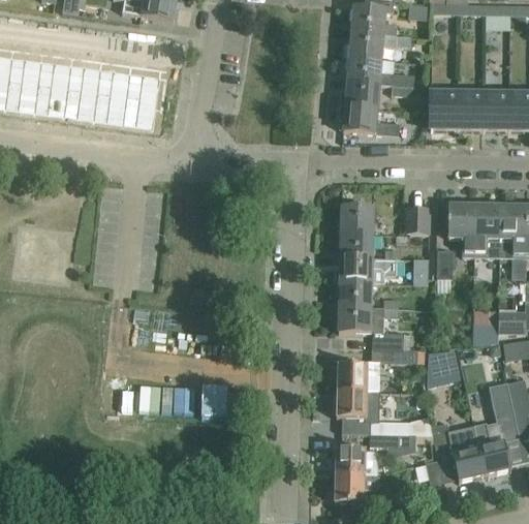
[(64,0),(63,10),(79,13),(80,0),(64,0)]
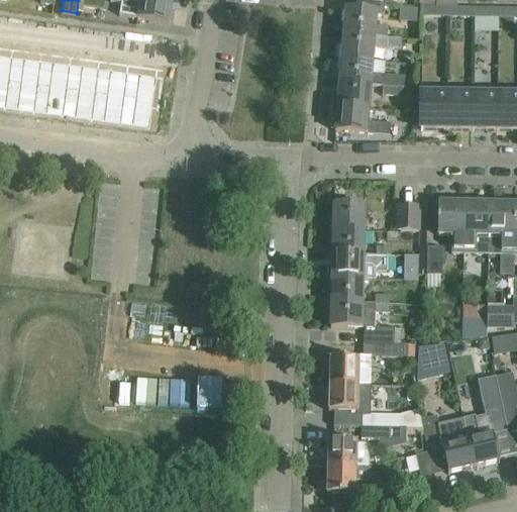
[(169,20),(172,0),(112,0),(112,4),(127,6),(128,0),(140,2),(138,15),(169,20)]
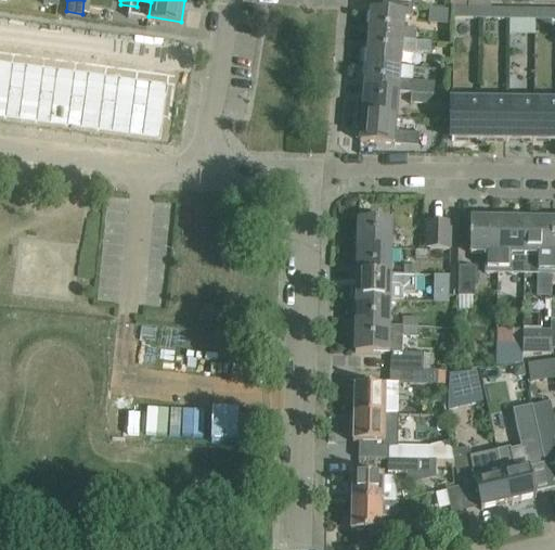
[(371,7),(369,34),(414,37),(415,26),(403,25),(404,13),(411,13),(412,0),(383,0),(382,8),(371,7)]
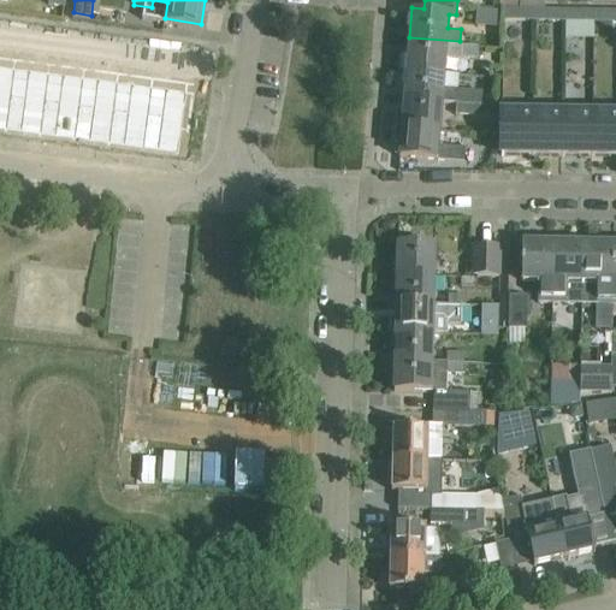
[(534,17),(534,5),(504,4),(503,16),(534,17)]
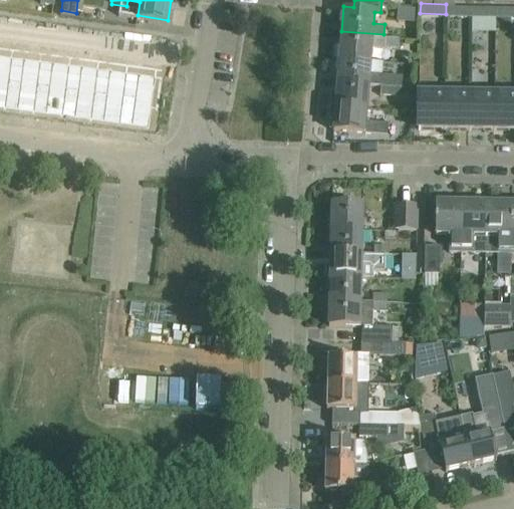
[(472,4),(455,4),(446,4),(446,14),(472,14),(472,4)]
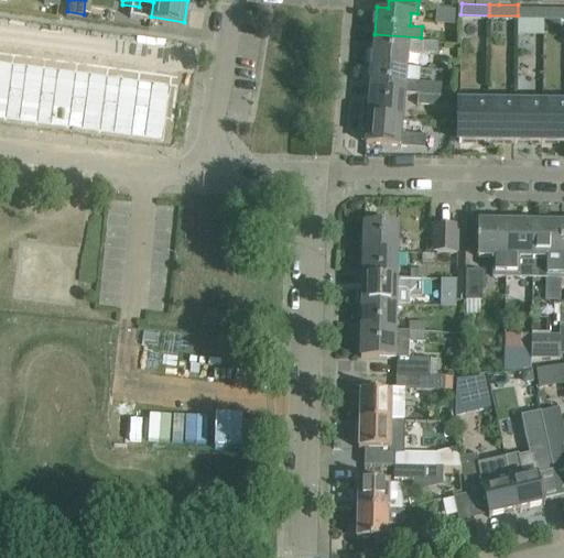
[(543,32),(543,17),(543,6),(518,4),(518,15),(518,31),(543,32)]
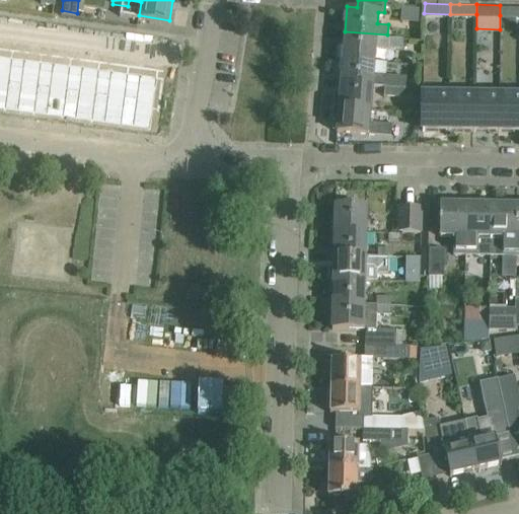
[(518,15),(518,5),(500,5),(500,15),(518,15)]
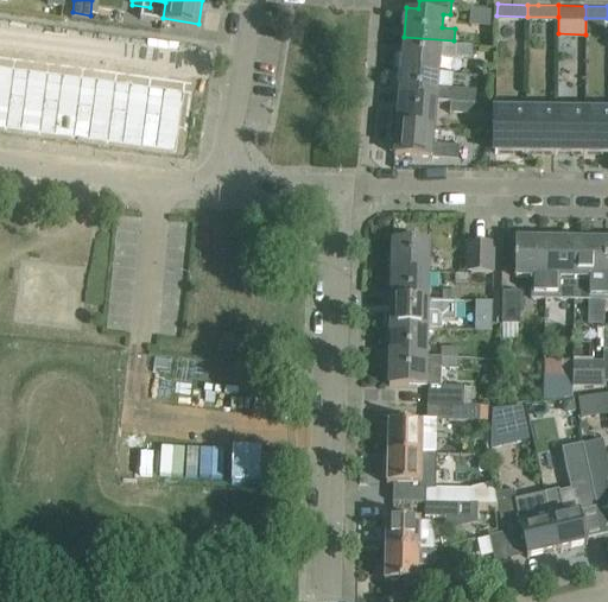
[(0,16),(0,25),(17,27),(18,18),(0,16)]
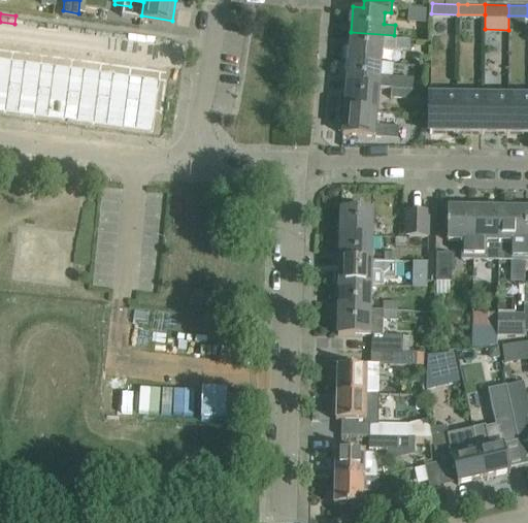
[(21,17),(20,25),(44,28),(45,20),(21,17)]
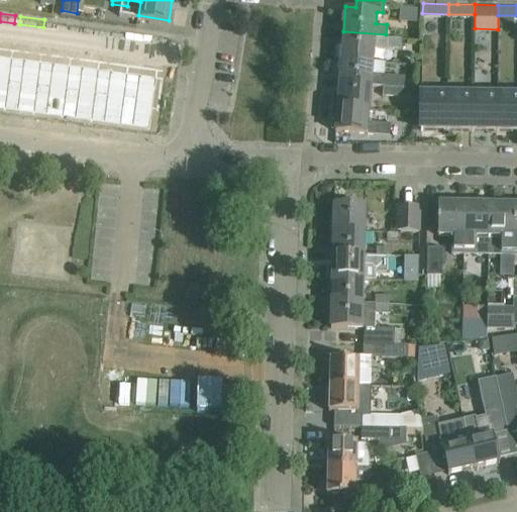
[(48,20),(47,28),(72,31),(73,23),(48,20)]
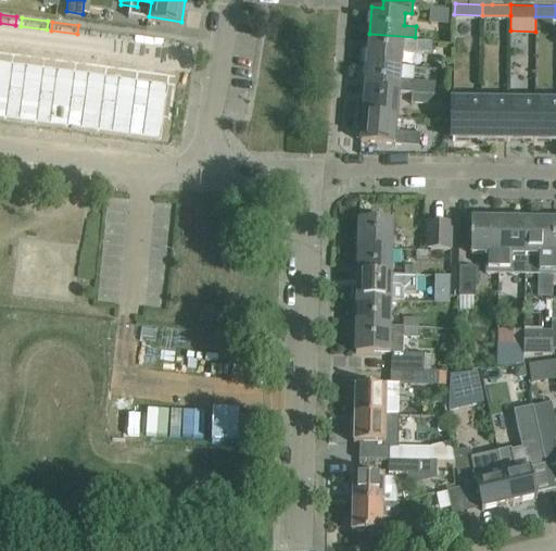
[(84,26),(83,35),(109,38),(110,29),(84,26)]
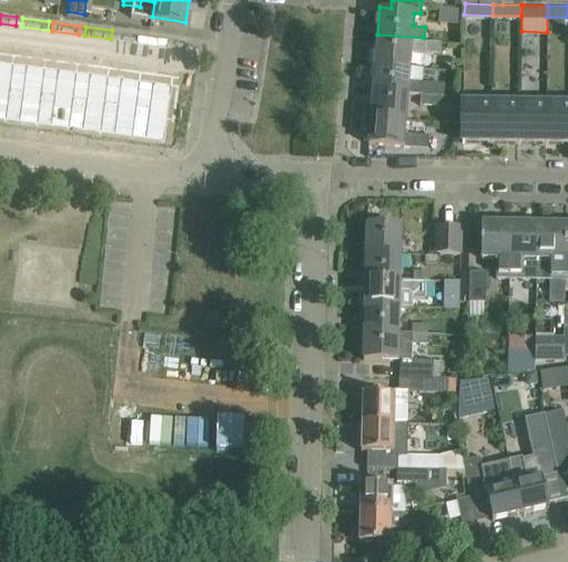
[(123,31),(122,40),(149,43),(150,34),(123,31)]
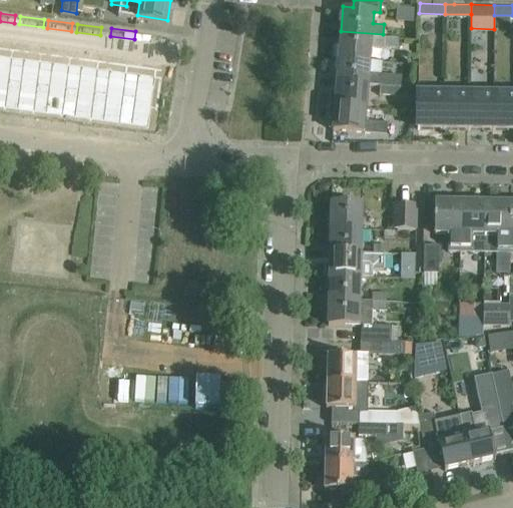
[(135,31),(134,39),(158,42),(159,35),(135,31)]
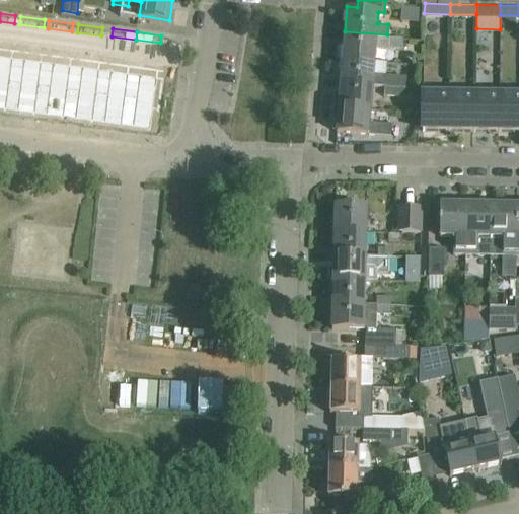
[(387,35),(387,34),(345,31),(343,56),(374,58),(375,46),(387,47),(387,45),(402,46),(403,37),(387,35)]
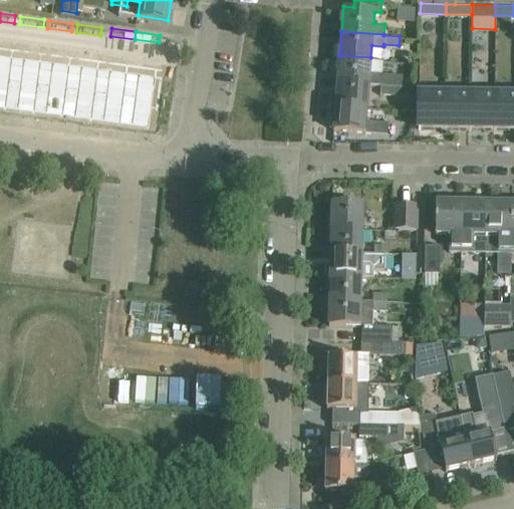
[(0,52),(0,103),(6,104),(13,54),(0,52)]
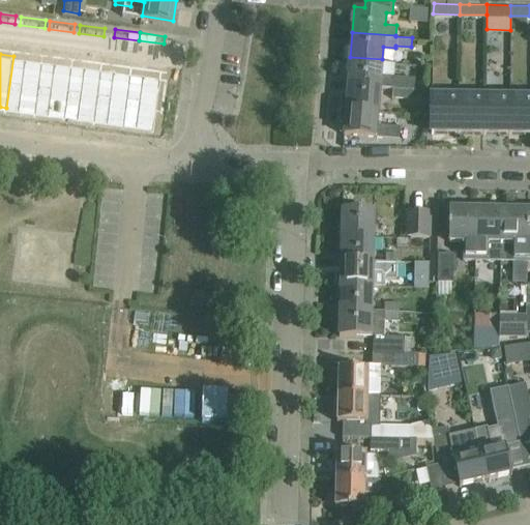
[(13,56),(6,108),(36,112),(42,59),(13,56)]
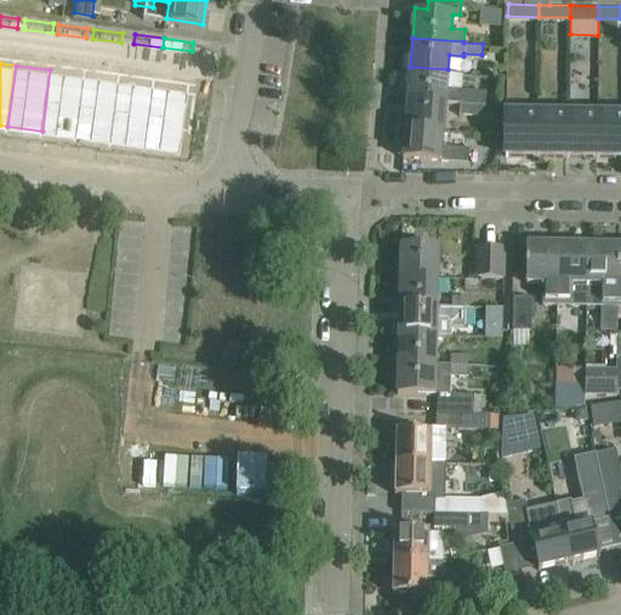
[(410,67),(408,95),(445,98),(460,100),(485,102),(486,89),(446,85),(448,69),(410,67)]
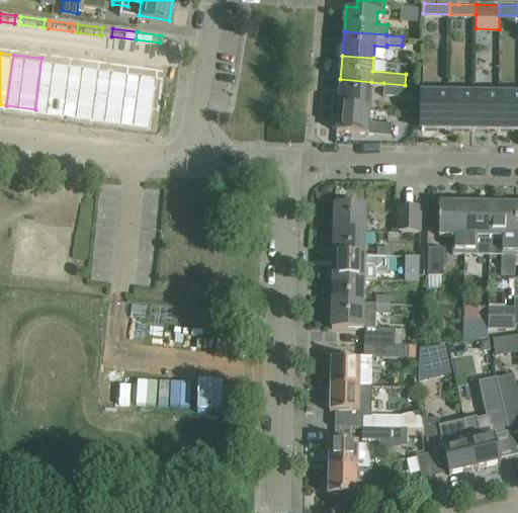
[(41,58),(35,109),(65,112),(71,62),(41,58)]
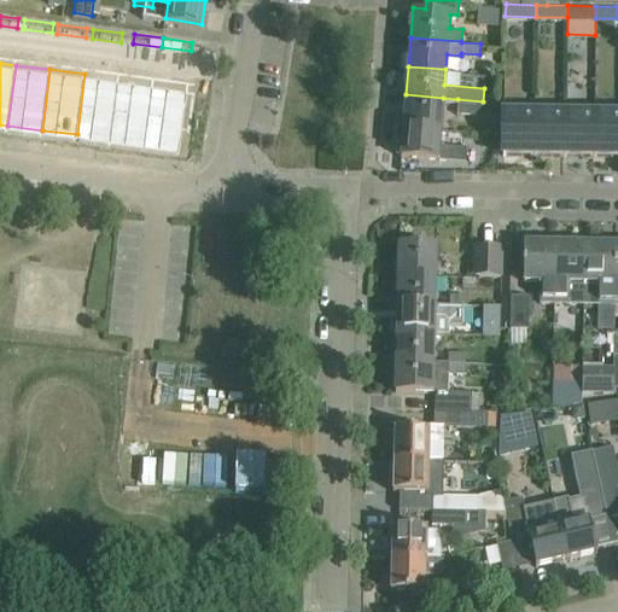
[(85,74),(77,134),(112,139),(120,79),(85,74)]
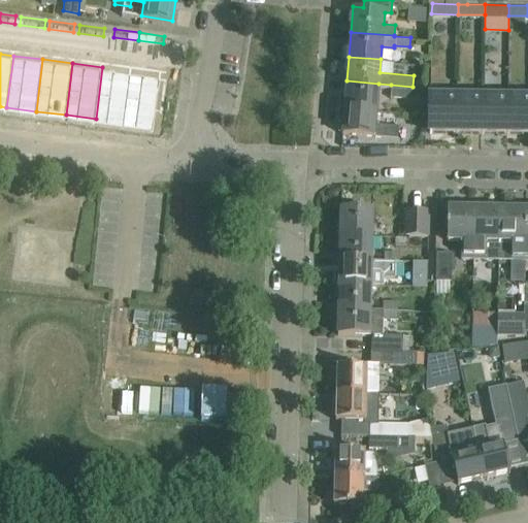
[(102,67),(96,119),(126,122),(132,70),(102,67)]
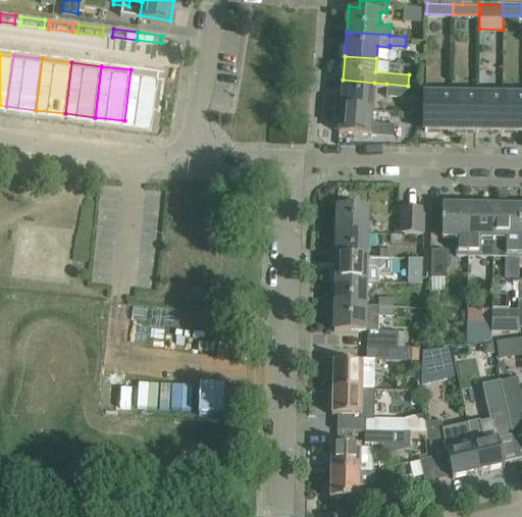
[(131,69),(124,120),(153,124),(160,73),(131,69)]
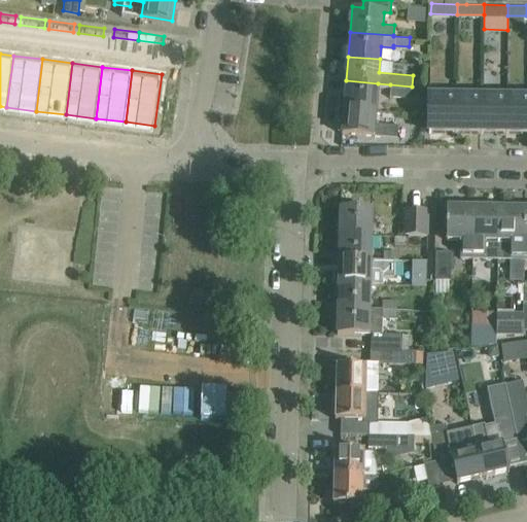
[(340,91),(339,105),(376,108),(378,83),(346,80),(345,92),(340,91)]
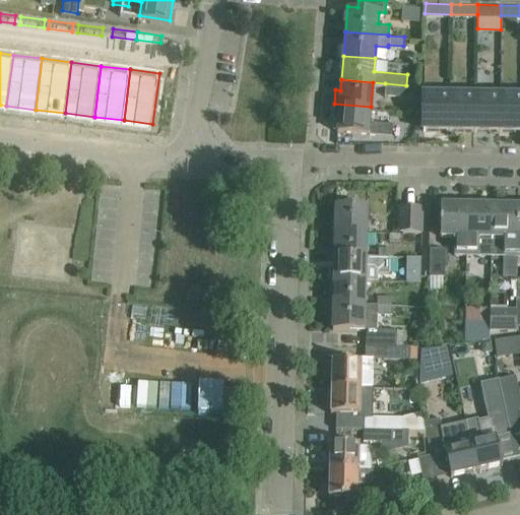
[(385,83),(384,91),(399,93),(405,93),(412,94),(412,86),(406,85),(385,83)]
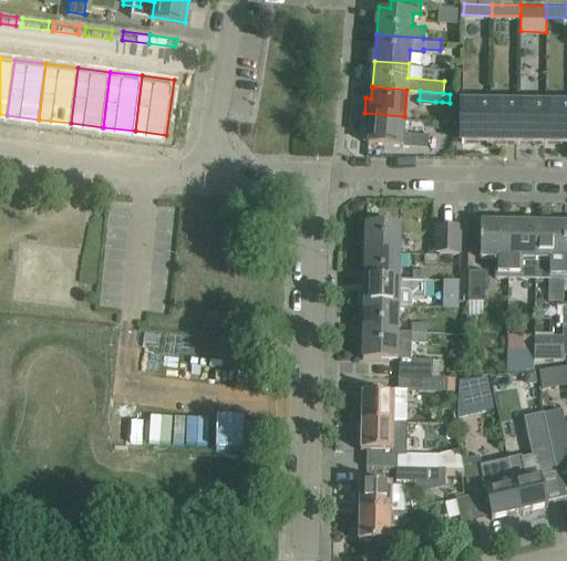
[(490,137),(491,101),(462,101),(462,137),(490,137)]
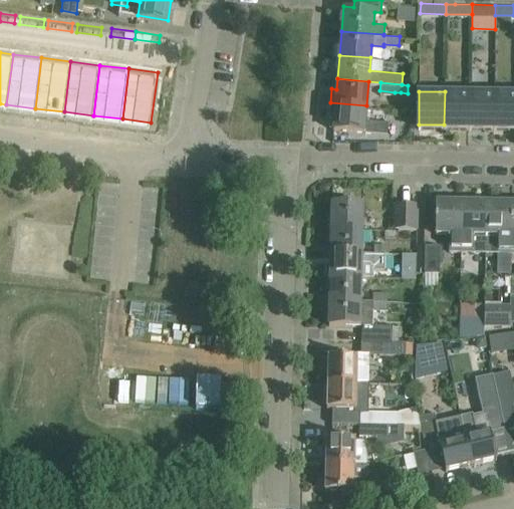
[(469,92),(445,91),(444,124),(469,124),(469,92)]
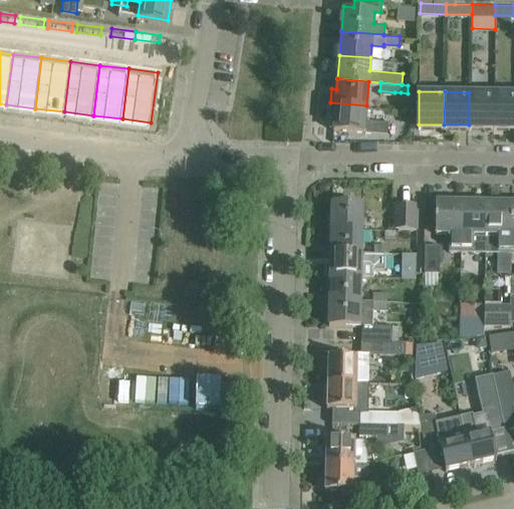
[(494,92),(469,92),(469,124),(494,125),(494,92)]
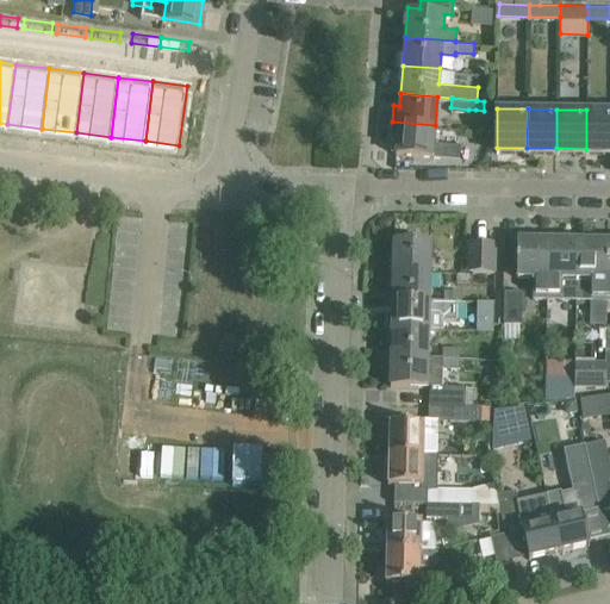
[(604,149),(609,148),(609,110),(586,110),(586,149),(604,149)]
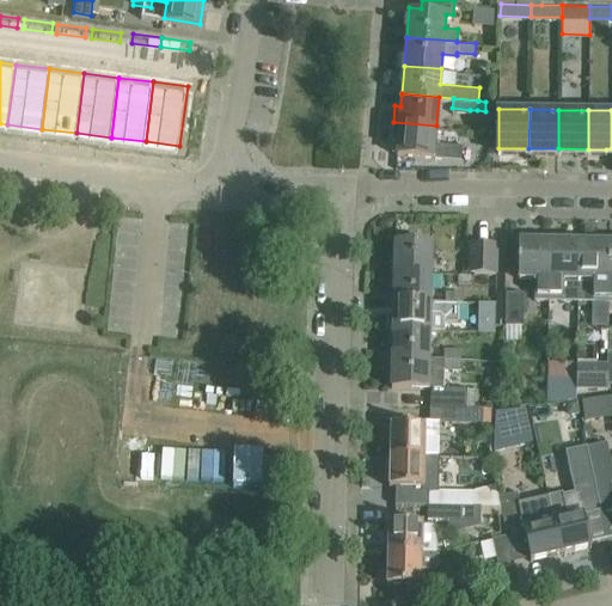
[(435,141),(436,126),(393,122),(392,138),(398,139),(397,152),(473,158),(476,133),(460,132),(459,142),(435,141)]
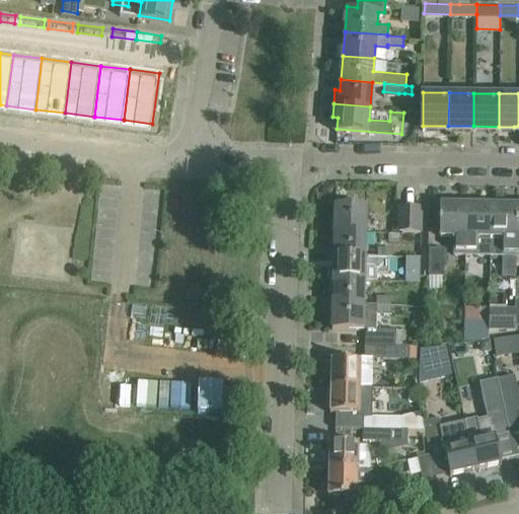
[(465,252),(466,202),(440,202),(440,234),(452,234),(452,252),(465,252)]
